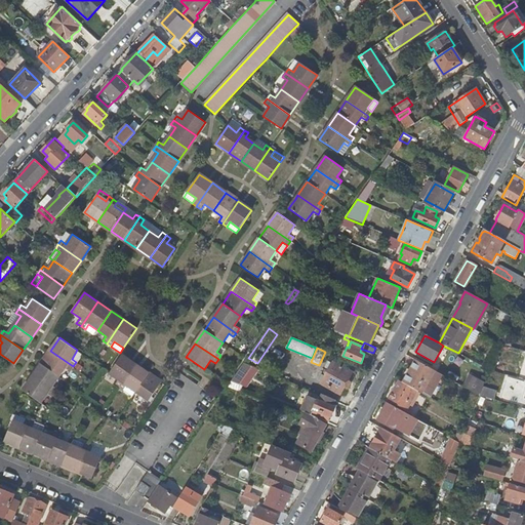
[(42,363),(59,375),(66,367),(71,370),(73,366),(50,351),(42,363)]
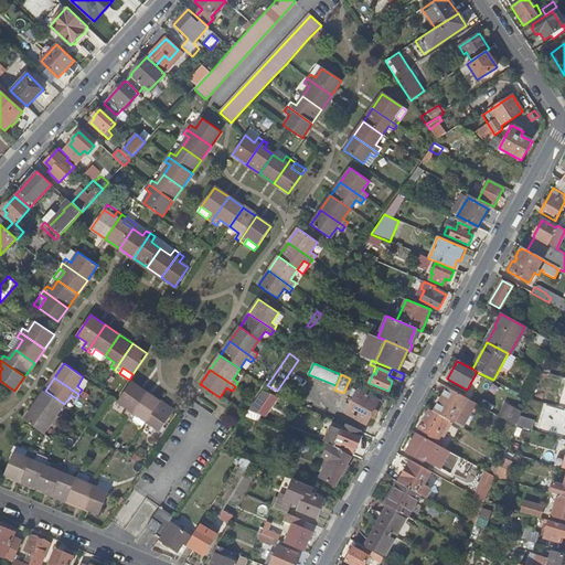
[(124,413),(128,416),(145,392),(130,382),(118,402),(127,408),(124,413)]
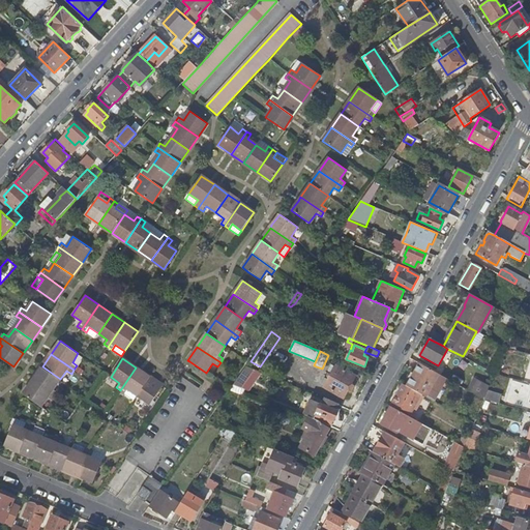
[(421,394),(425,398),(438,375),(418,364),(406,386),(421,394)]
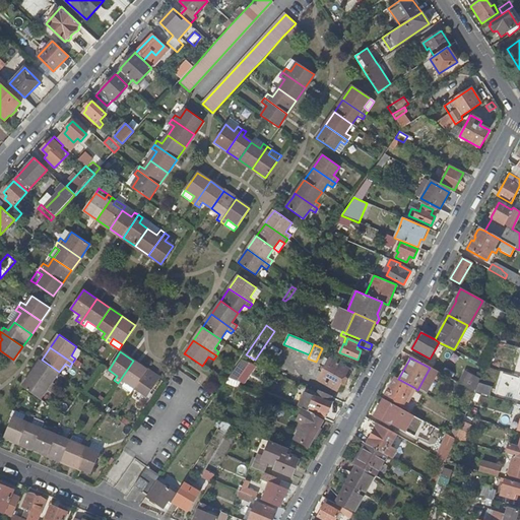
[(349,370),(329,359),(322,371),(317,380),(337,391),(349,370)]
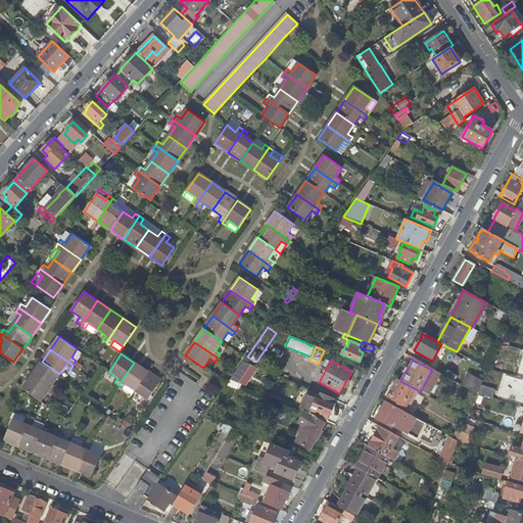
[(53,383),(59,374),(42,362),(33,375),(55,390),(58,386),(53,383)]
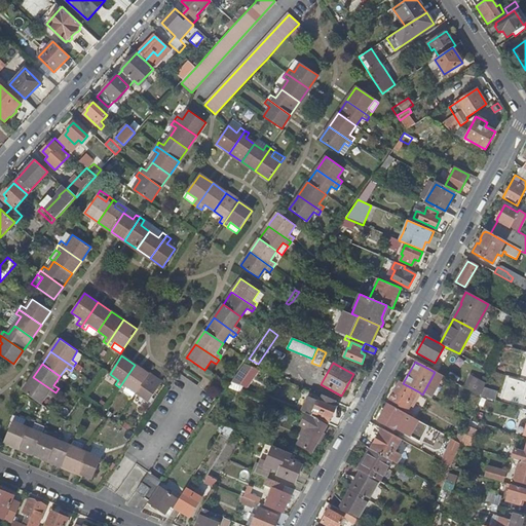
[(135,365),(119,387),(123,390),(126,386),(136,392),(148,374),(135,365)]
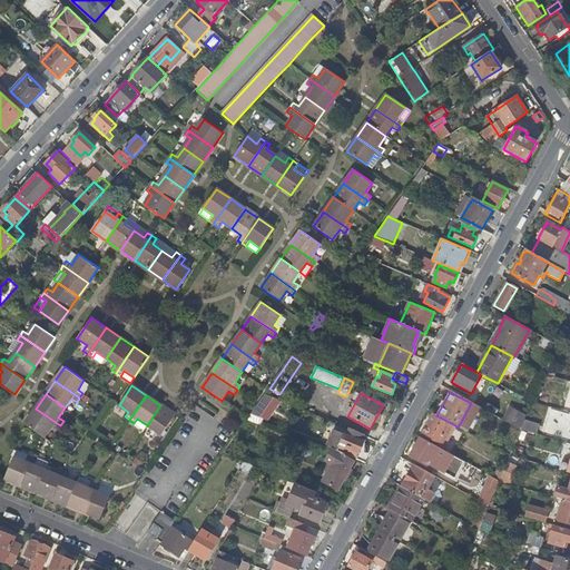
[(160,405),(147,425),(156,432),(153,436),(157,440),(174,415),(160,405)]
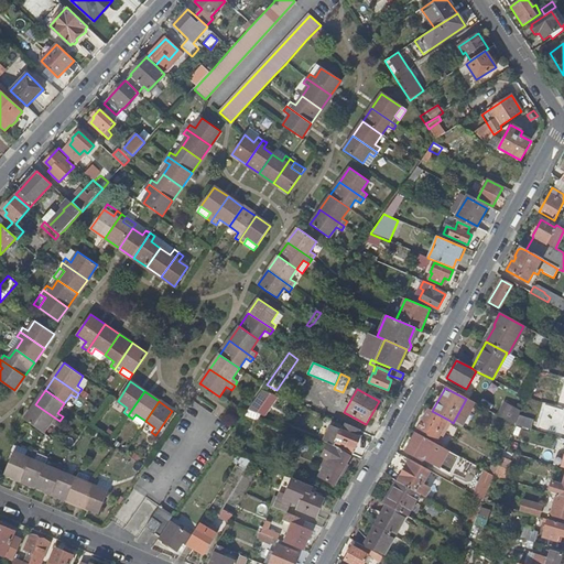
[(257,403),(253,401),(248,409),(249,410),(252,411),(257,403)]
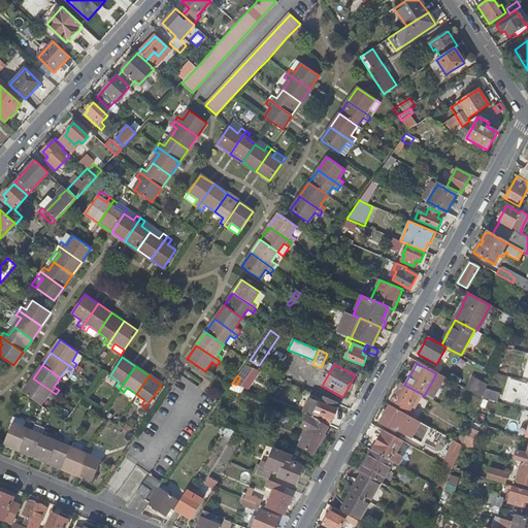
[(466,389),(482,398),(485,389),(487,385),(472,376),(466,389)]
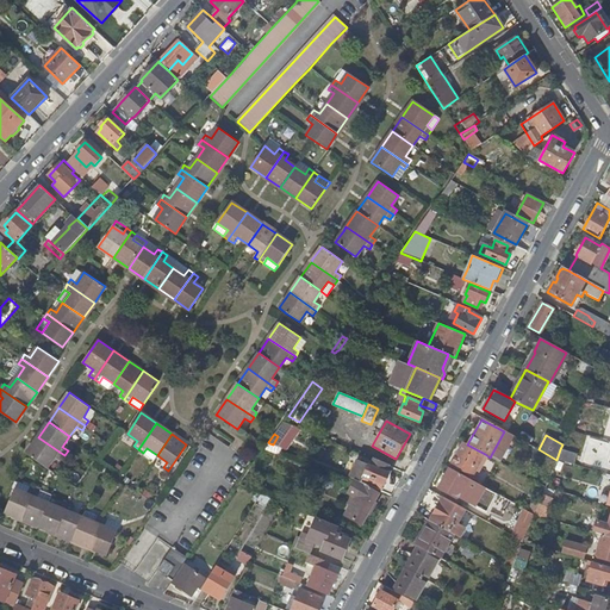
[(61,460),(64,455),(38,437),(27,453),(45,465),(48,467),(56,456),(61,460)]
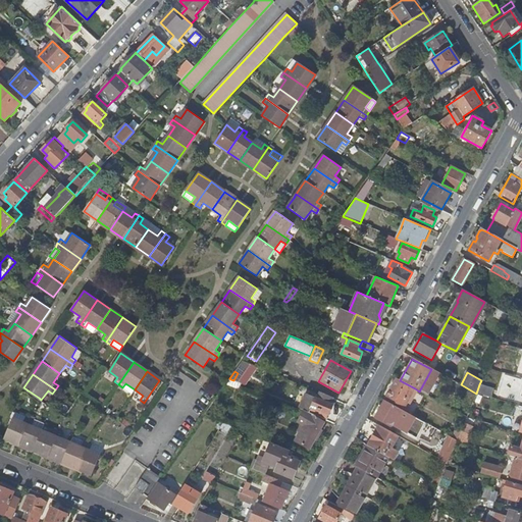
[(240,383),(230,379),(228,384),(238,388),(240,383)]
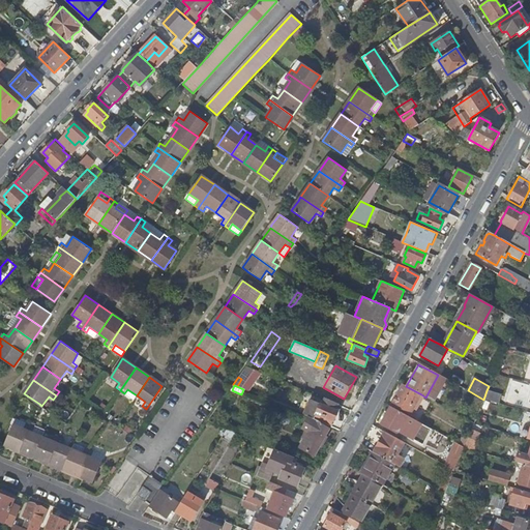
[(406,386),(403,385),(392,404),(406,412),(407,410),(409,411),(412,406),(414,407),(415,406),(417,403),(421,394),(406,386)]
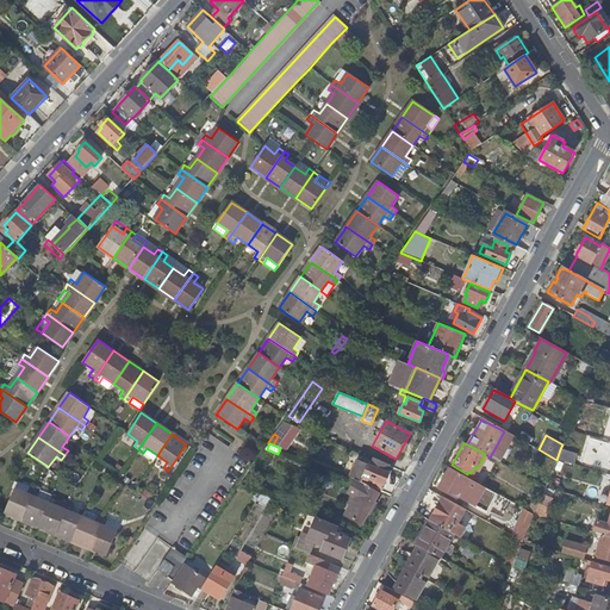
[(147,448),(143,453),(154,460),(157,455),(147,448)]
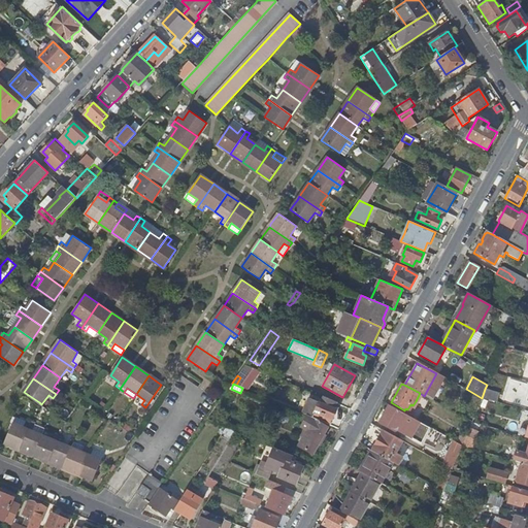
[(485,389),(482,398),(496,402),(499,393),(485,389)]
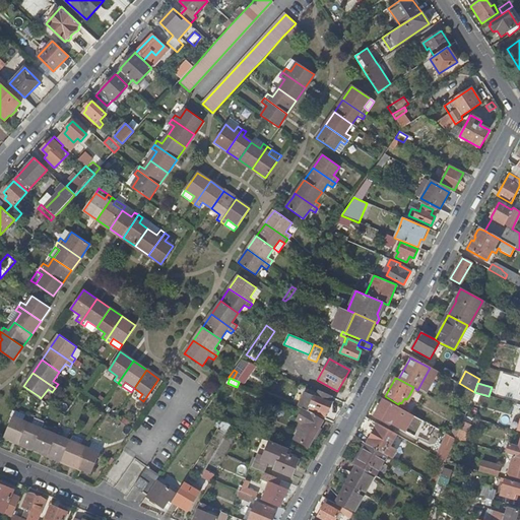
[(330,396),(318,392),(316,397),(314,396),(311,405),(313,406),(311,411),(324,417),(325,417),(327,411),(328,412),(331,403),(327,402),(330,396)]
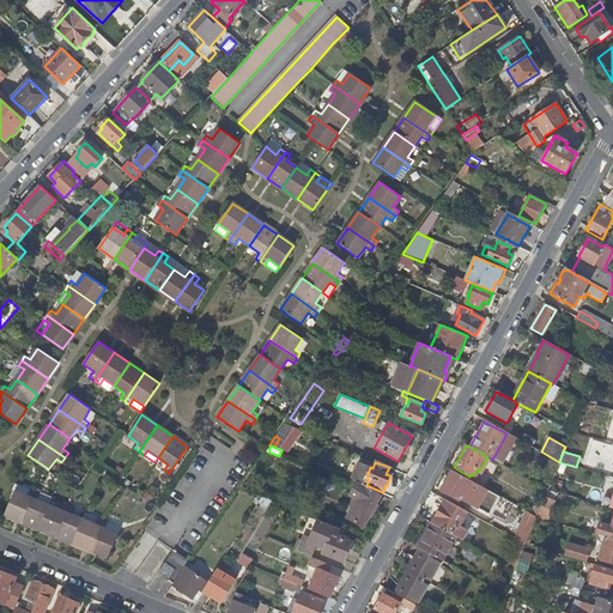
[(451,472),(441,491),(459,502),(462,496),(467,498),(465,502),(489,515),(498,497),(471,481),(451,472)]
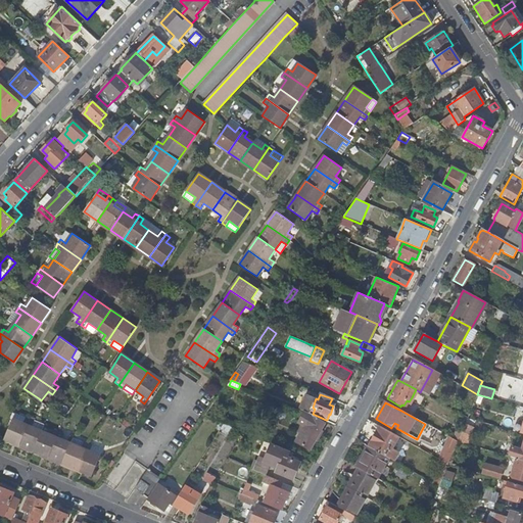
[(325,424),(305,412),(298,424),(304,426),(295,442),(311,450),(321,433),(320,432),(325,424)]
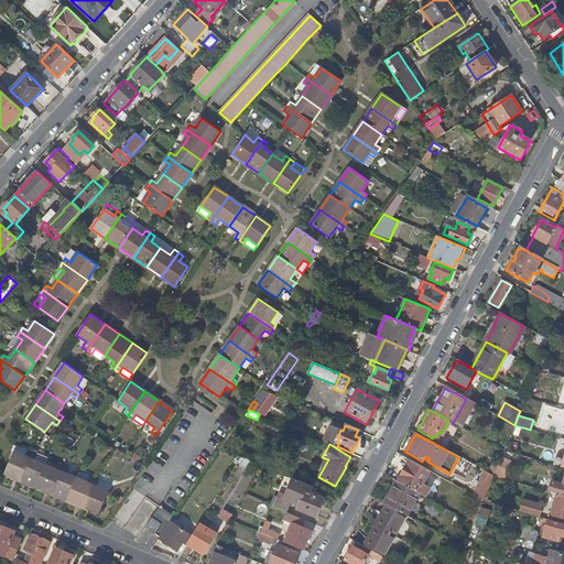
[(17,446),(13,452),(25,456),(28,451),(17,446)]
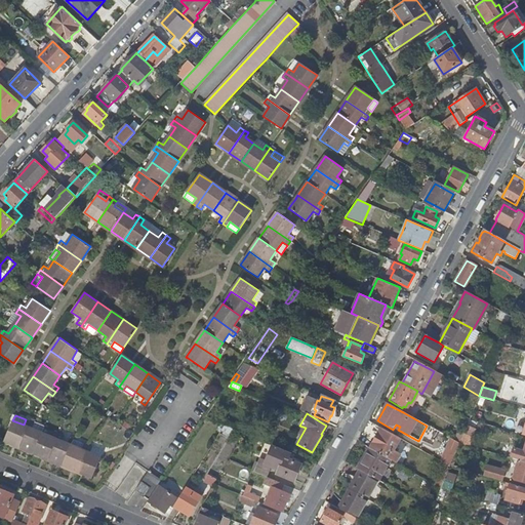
[(19,446),(30,421),(26,419),(24,425),(12,420),(4,440),(19,446)]
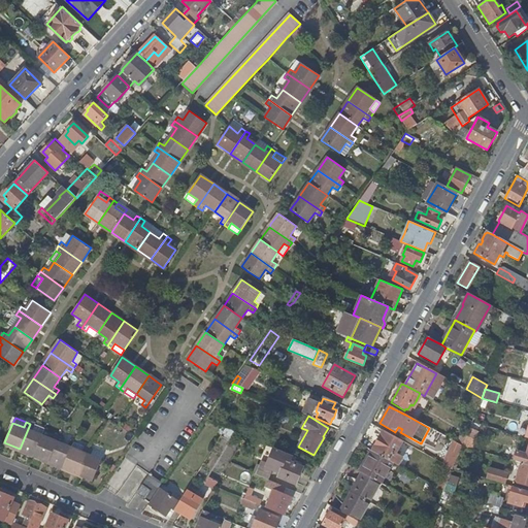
[(20,449),(34,455),(42,435),(33,431),(35,426),(30,424),(20,449)]
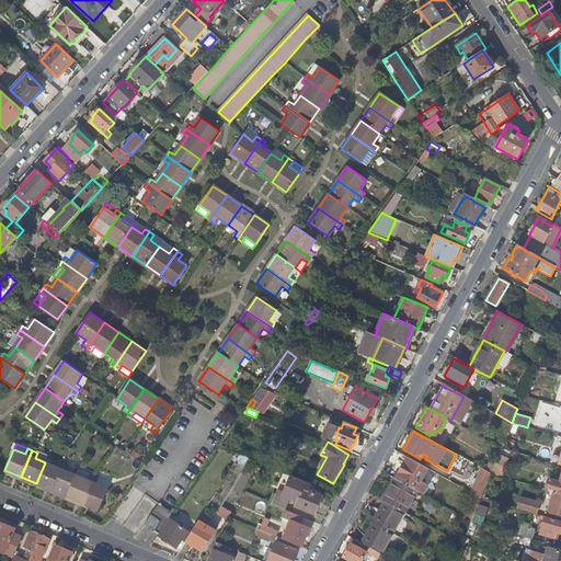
[(236,464),(243,467),(248,458),(240,455),(236,464)]
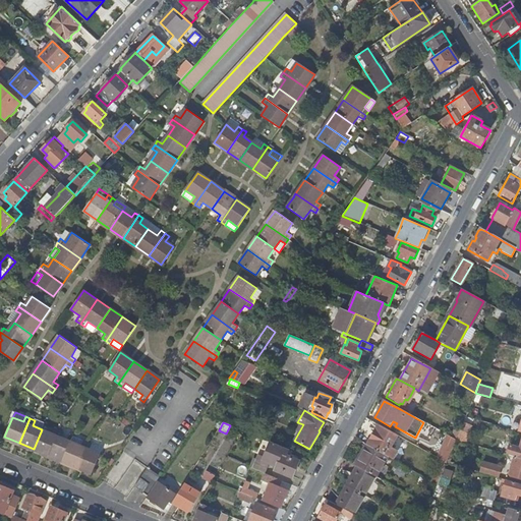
[(370,441),(367,446),(380,453),(383,448),(388,450),(397,436),(394,435),(392,432),(379,425),(377,429),(375,429),(369,440),(370,441)]
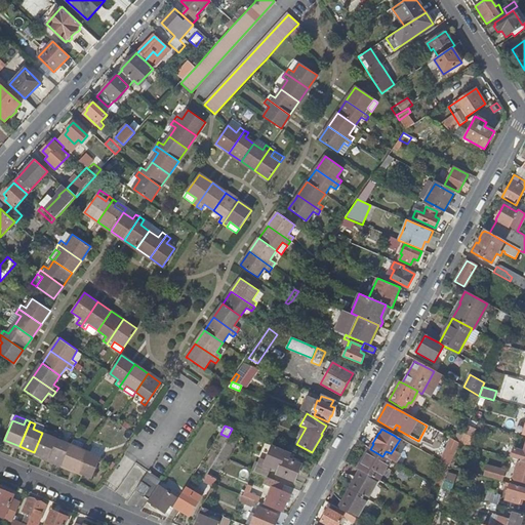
[(34,452),(49,458),(59,434),(54,432),(52,437),(42,433),(34,452)]
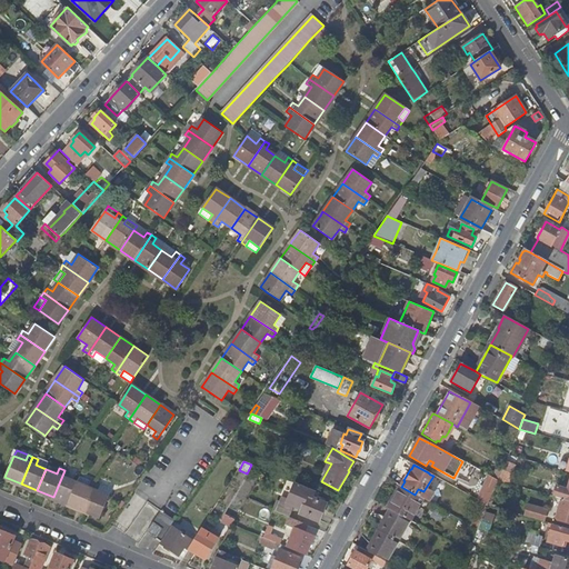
[(53,497),(69,503),(78,482),(67,478),(69,472),(65,470),(53,497)]
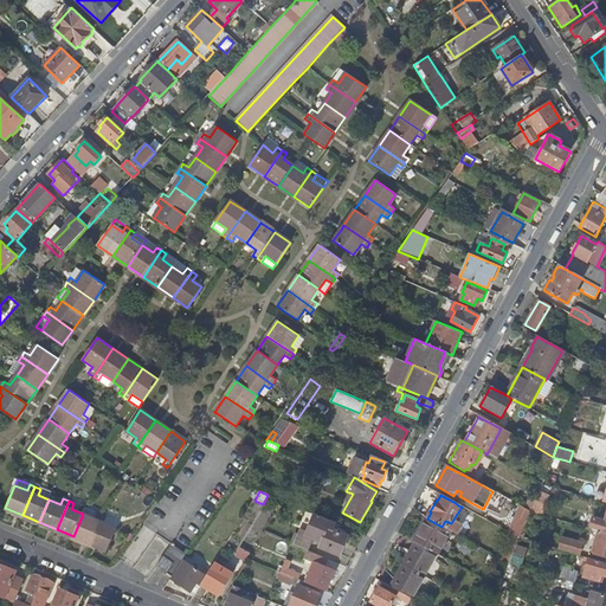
[(509,535),(521,539),(530,510),(517,507),(509,535)]
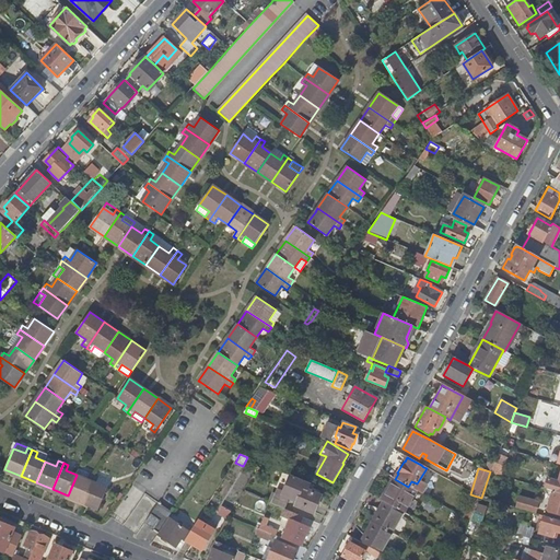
[(77,475),(88,479),(90,474),(79,469),(77,475)]
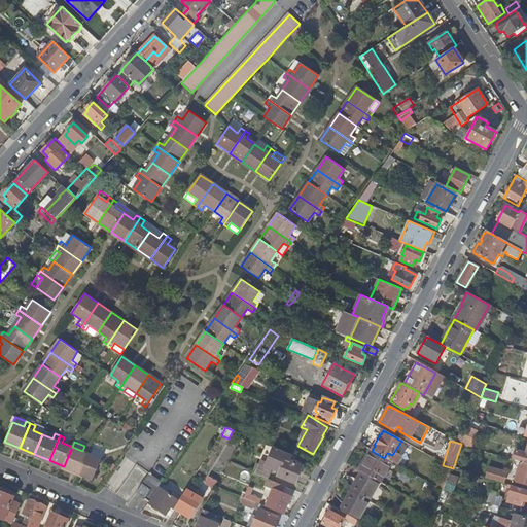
[(64,466),(78,472),(89,448),(84,446),(82,451),(72,447),(64,466)]
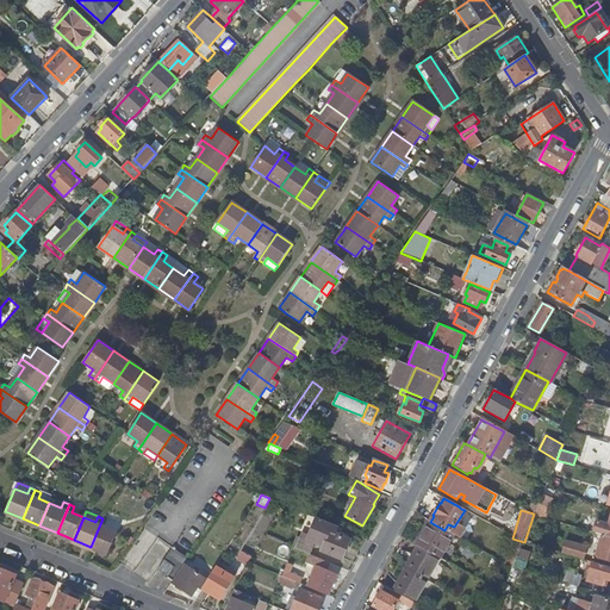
[(107,554),(117,531),(106,527),(109,520),(103,518),(91,547),(107,554)]
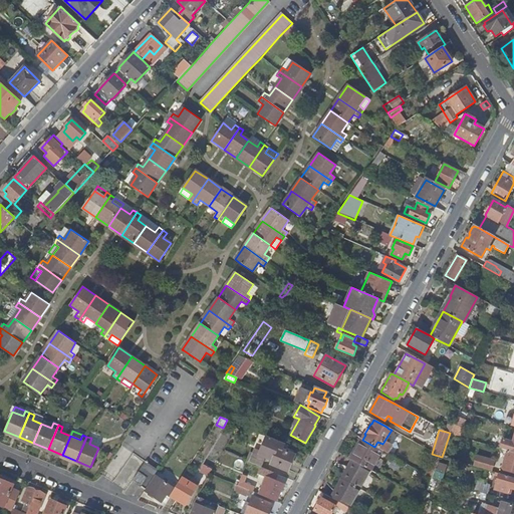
[(89,444),(98,448),(101,442),(91,438),(89,444)]
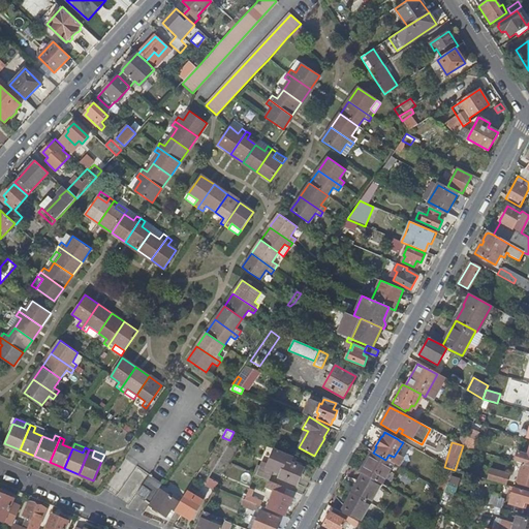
[(261,465),(274,471),(280,473),(285,461),(291,464),(294,459),(276,450),(269,466),(262,463),(261,465)]
